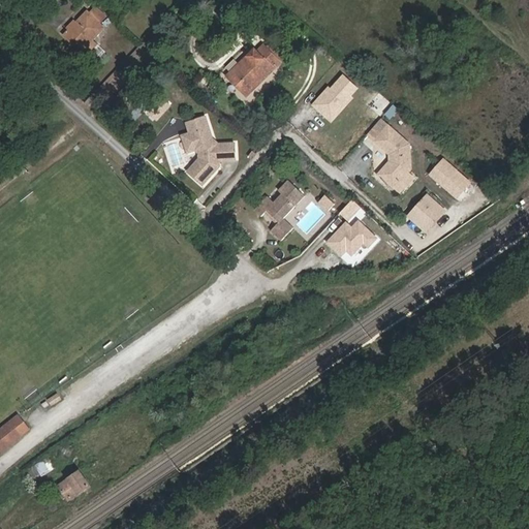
[(102,24),(111,13),(98,2),(89,10),(102,24)]
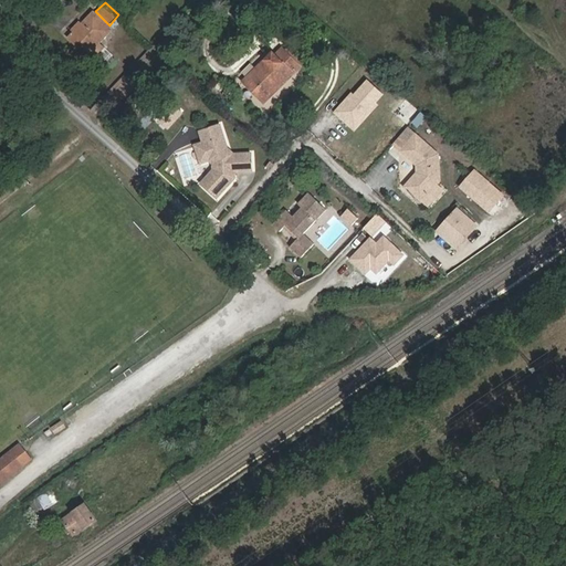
[(82,22),(75,30),(70,35),(77,42),(81,39),(84,42),(90,49),(100,39),(112,28),(109,25),(95,11),(94,10),(82,22)]
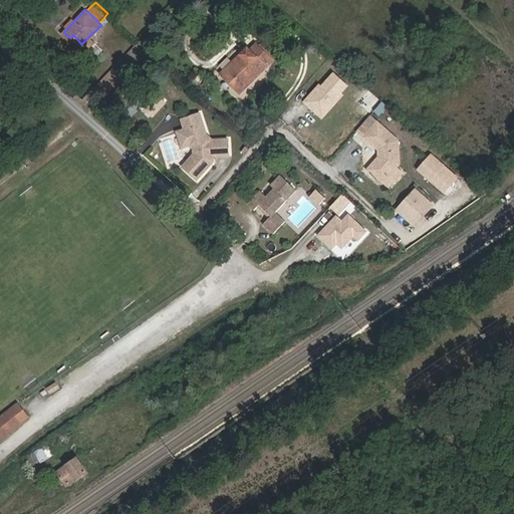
[(72,17),(65,24),(68,27),(74,20),(72,17)]
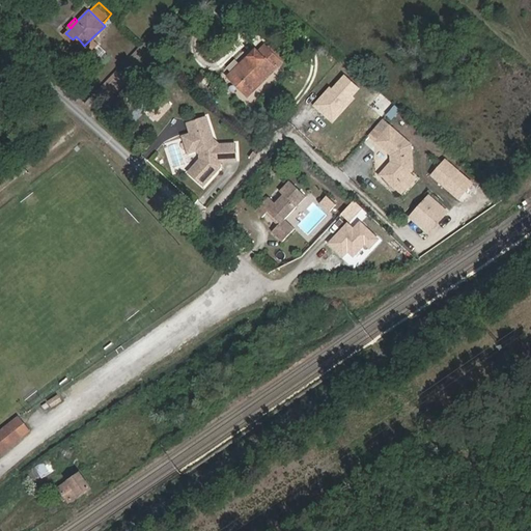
[(84,46),(90,52),(100,42),(93,36),(84,46)]
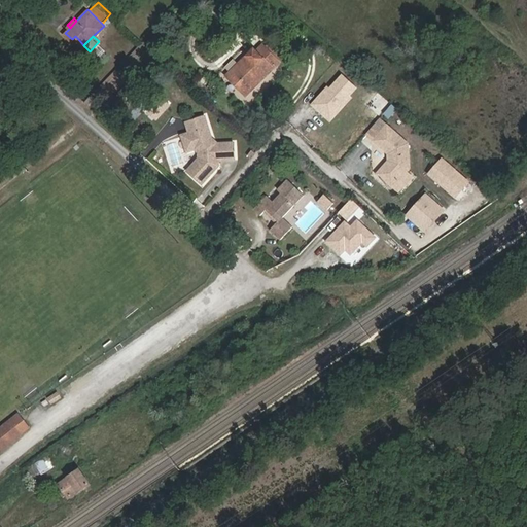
[(254,47),(225,74),(245,97),(281,65),(264,44),(257,48),(254,47)]
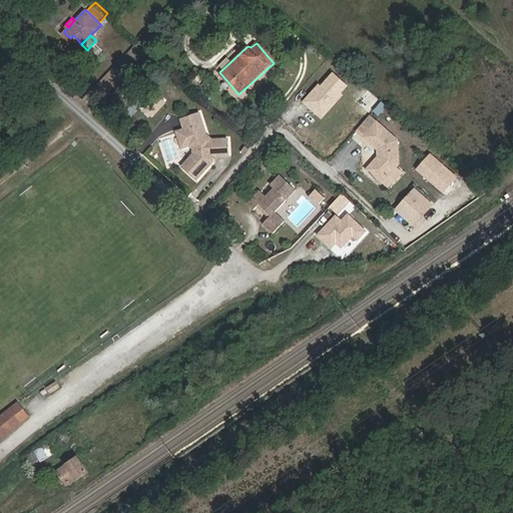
[(349,102),(368,118),(383,100),(364,84),(349,102)]
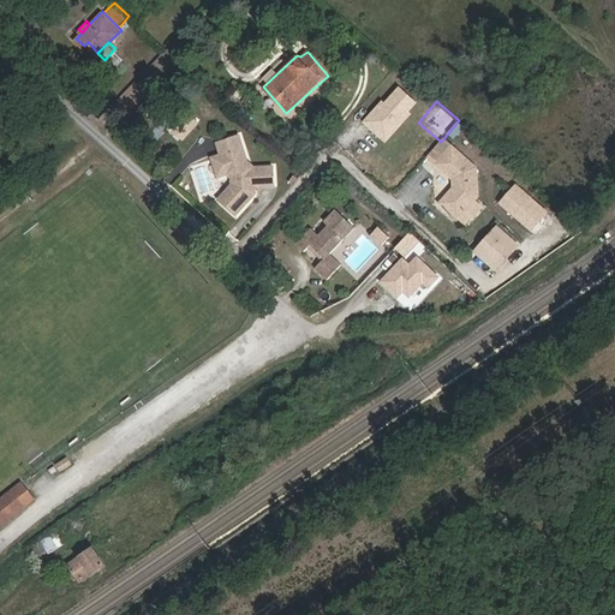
[(199,123),(191,114),(175,131),(185,138),(199,123)]
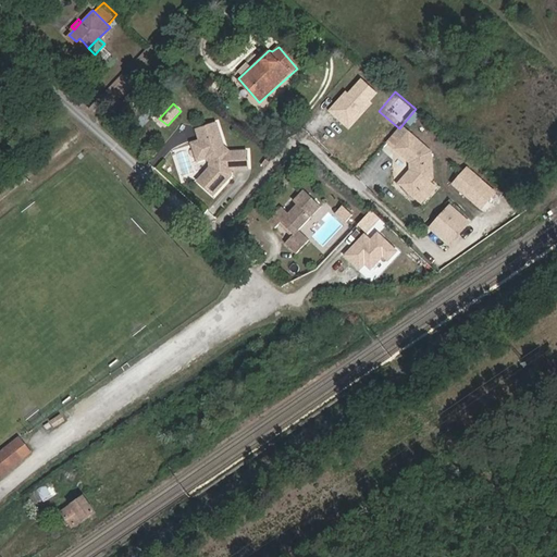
[(205,136),(196,137),(199,156),(209,153),(214,161),(197,175),(211,193),(232,174),(230,171),(232,169),(249,171),(250,152),(233,151),(233,153),(230,153),(224,121),(202,124),(205,136)]
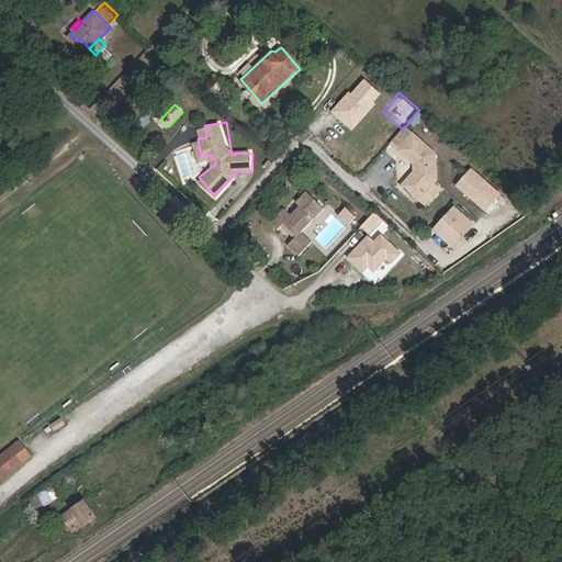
[(446,177),(442,152),(418,133),(405,149),(423,163),(428,163),(428,170),(423,171),(412,186),(428,199),(446,177)]
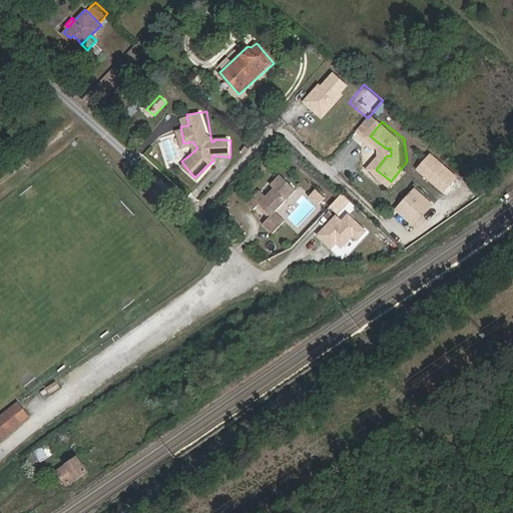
[(417,168),(446,193),(461,177),(432,151),(417,168)]
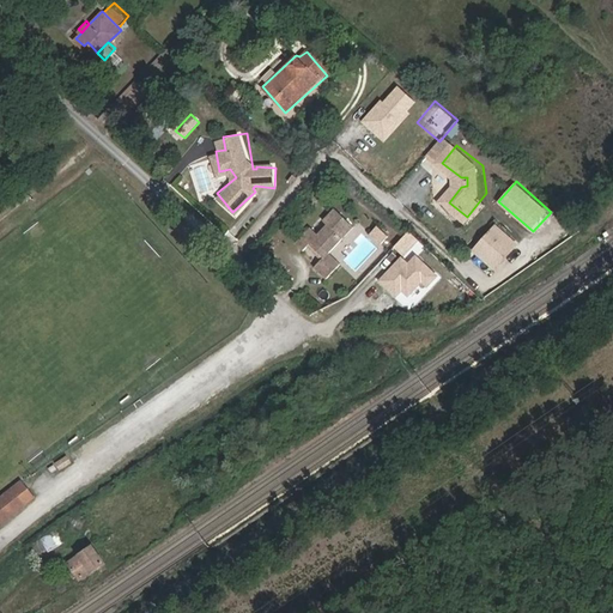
[(321,231),(316,224),(297,237),(304,247),(313,241),(323,256),(313,263),(322,275),(341,261),(332,249),(357,231),(341,208),(326,219),(329,225),(321,231)]
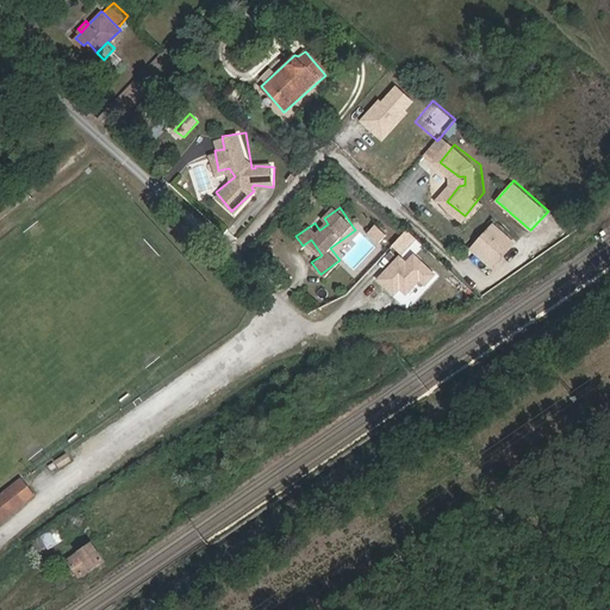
[(492,269),(517,241),(495,221),(470,249),(492,269)]
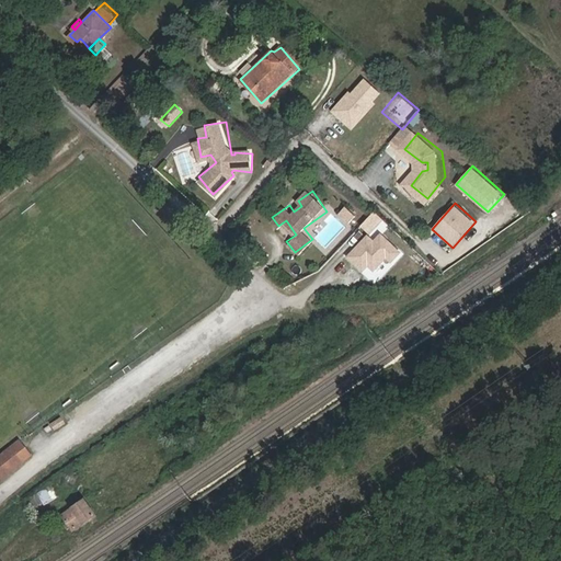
[(381,231),(375,238),(368,232),(347,255),(368,274),(385,256),(391,263),(403,250),(381,231)]
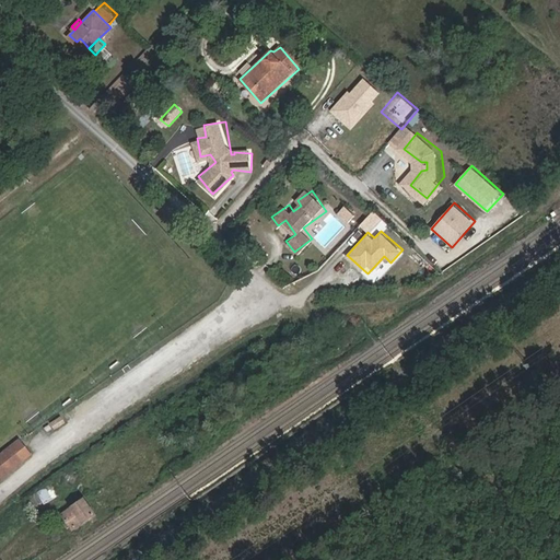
[(23,447),(16,439),(9,444),(15,453),(23,447)]
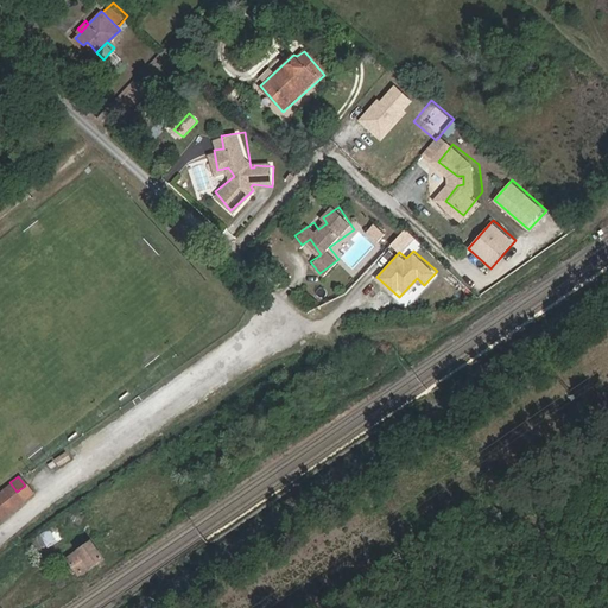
[(6,485),(6,487),(0,491),(0,511),(29,491),(25,486),(17,492),(10,482),(6,485)]
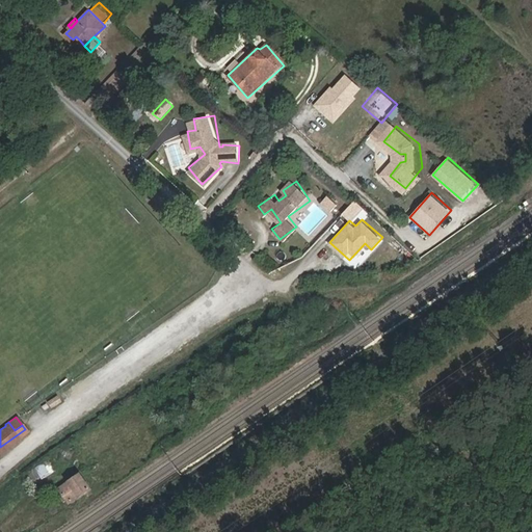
[(75,449),(60,449),(60,462),(74,462),(75,449)]
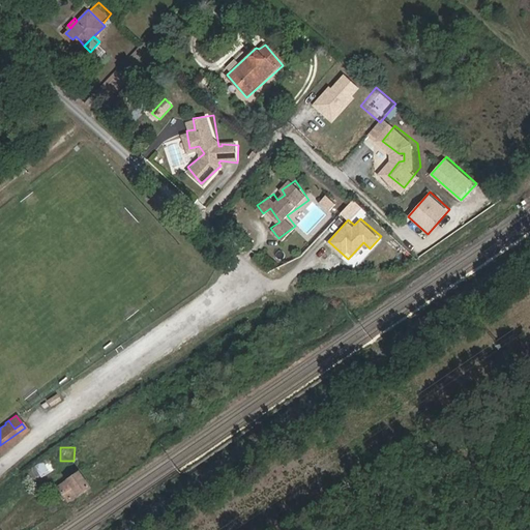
[(45,459),(37,464),(43,472),(51,467),(45,459)]
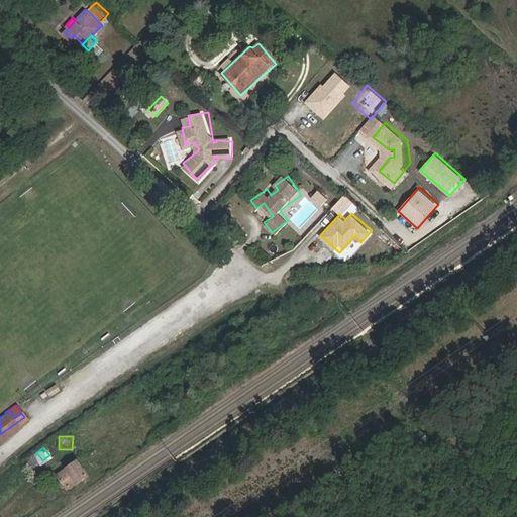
[(78,458),(56,473),(67,489),(90,475),(78,458)]
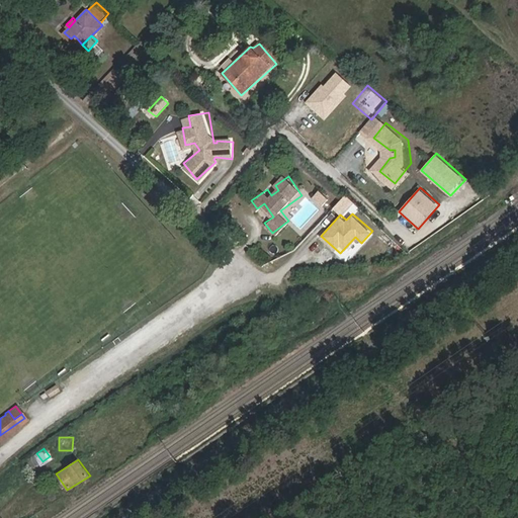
[(45,507),(34,514),(36,517),(39,517),(49,513),(45,507)]
